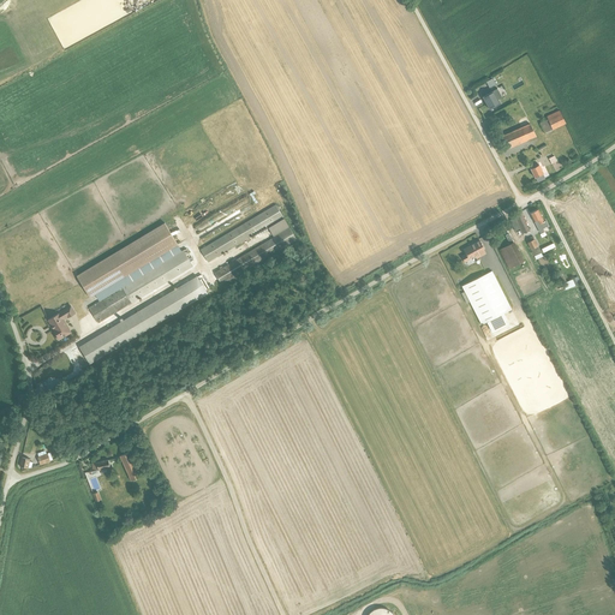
[(497,89),(483,97),(489,109),(501,103),(499,100),(502,97),(497,89)]
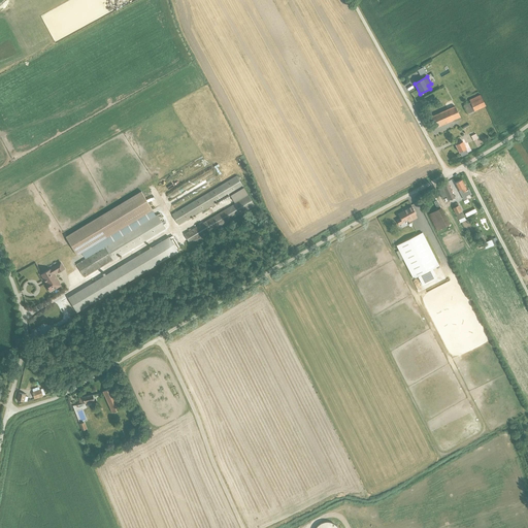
[(470,102),(464,105),(467,113),(486,106),(481,95),(469,100),(470,102)]
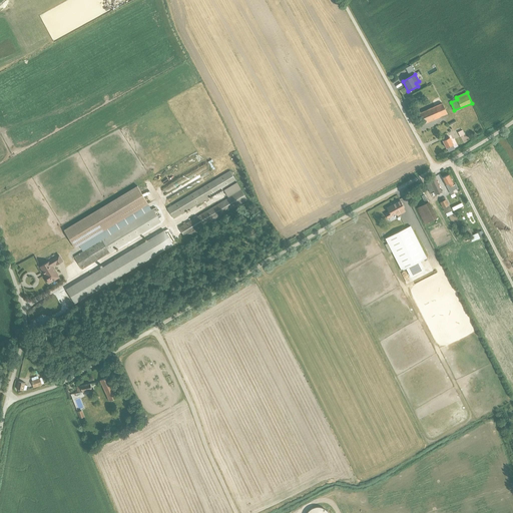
[(443,103),(420,113),(424,123),(447,113),(443,103)]
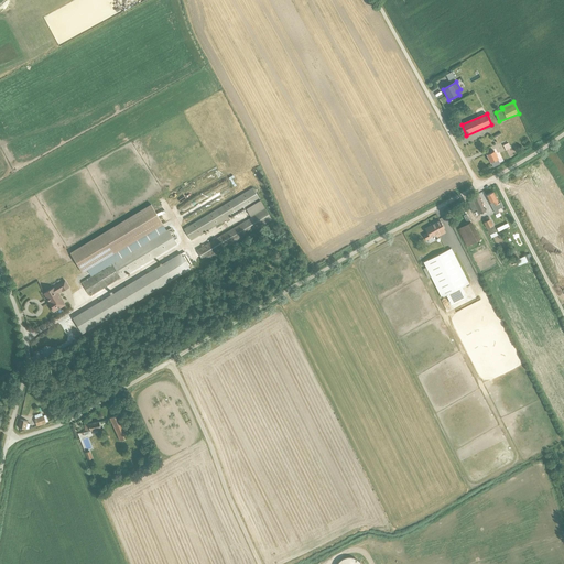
[(491,152),(487,154),(490,163),(491,163),(494,167),(500,164),(498,160),(495,151),(494,150),(490,151),(491,152)]
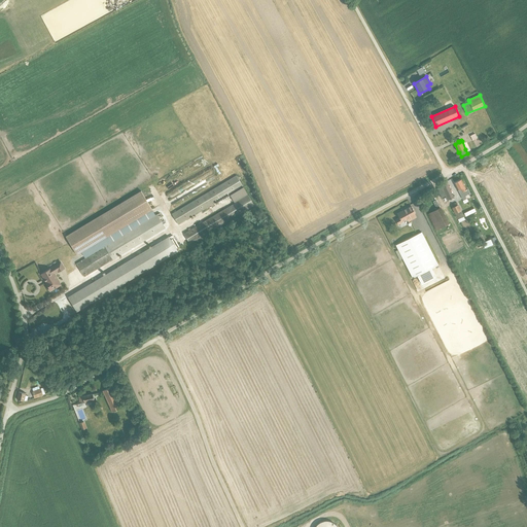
[(237,175),(172,214),(178,225),(243,186),(237,175)]
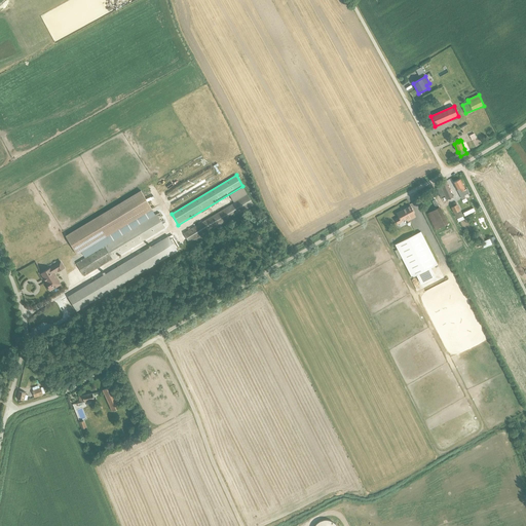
[(192,179),(184,185),(186,188),(194,182),(192,179)]
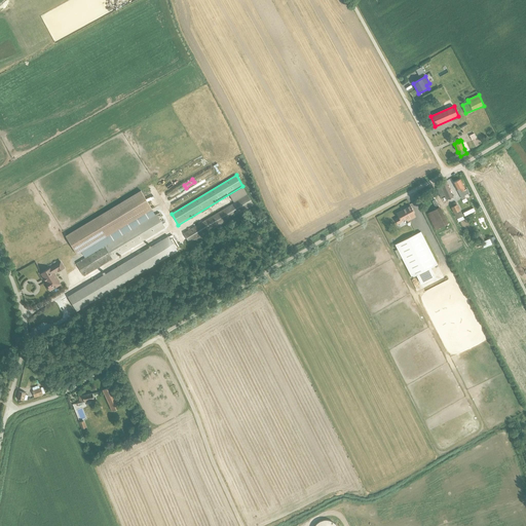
[(460,179),(453,183),(457,190),(458,190),(462,199),(465,197),(464,195),(470,193),(467,189),(465,189),(460,179)]
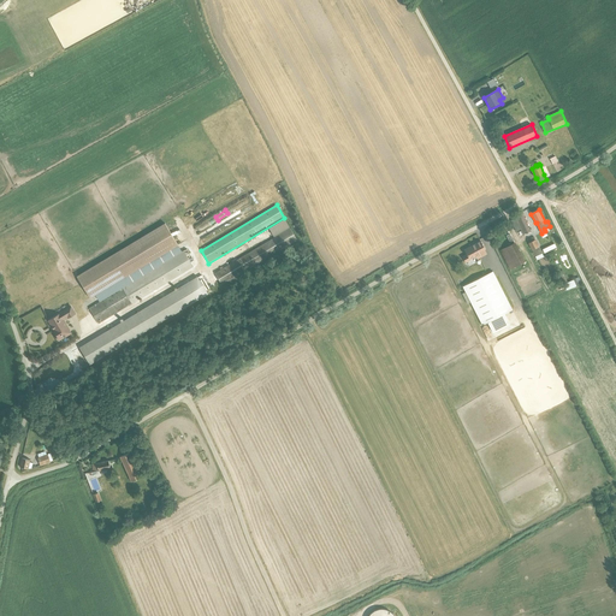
[(516,218),(511,220),(516,232),(521,230),(523,235),(531,231),(522,214),(516,217),(516,218)]
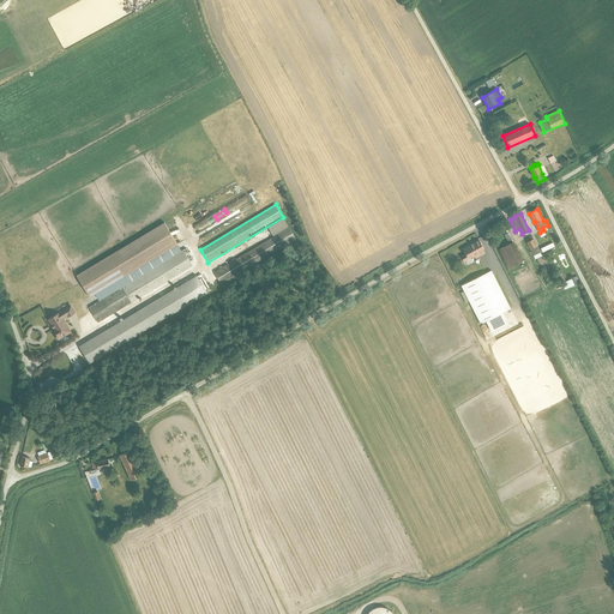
[(283,217),(268,227),(274,235),(288,226),(283,217)]
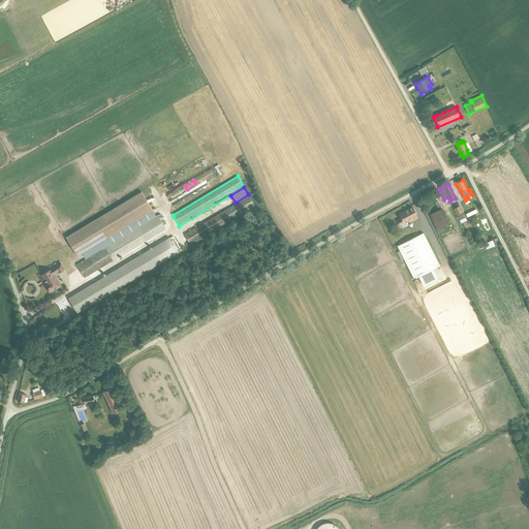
[(142,191),(66,237),(78,256),(82,253),(86,259),(76,265),(85,278),(146,242),(166,228),(157,215),(156,216),(142,191)]
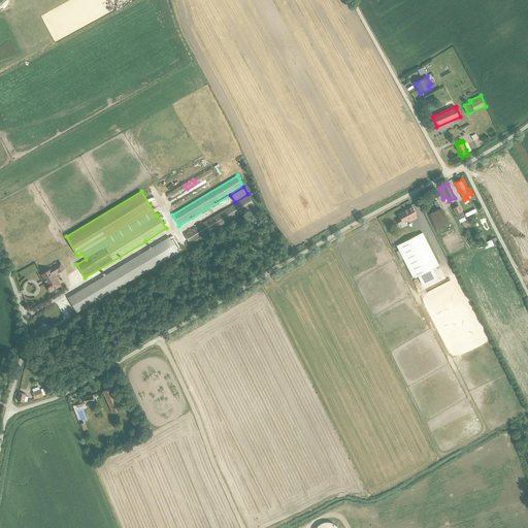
[(249,195),(184,234),(190,244),(255,206),(249,195)]
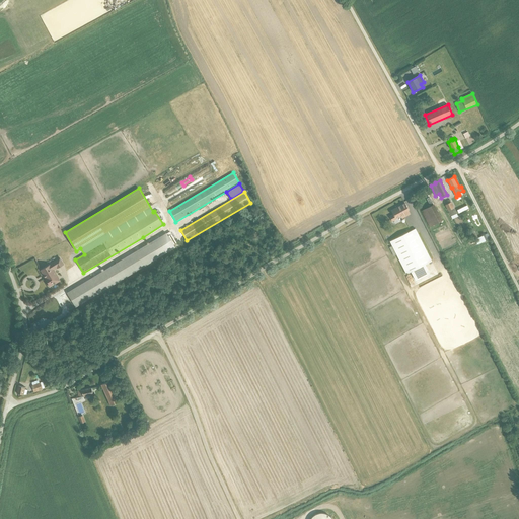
[(431,207),(422,211),(430,227),(443,221),(434,205),(429,197),(426,198),(431,207)]
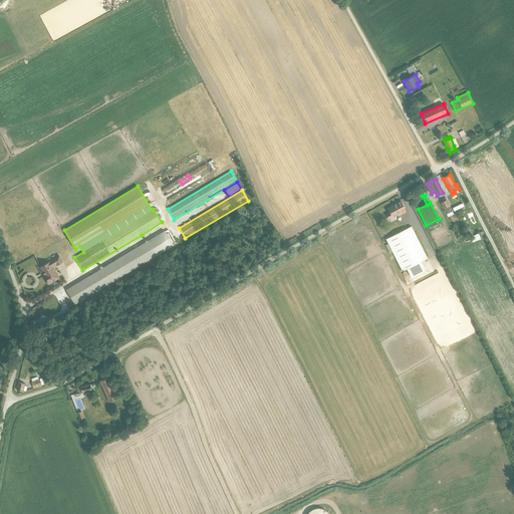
[(446,197),(440,200),(442,203),(441,203),(444,209),(447,214),(453,211),(450,206),(447,200),(446,197)]
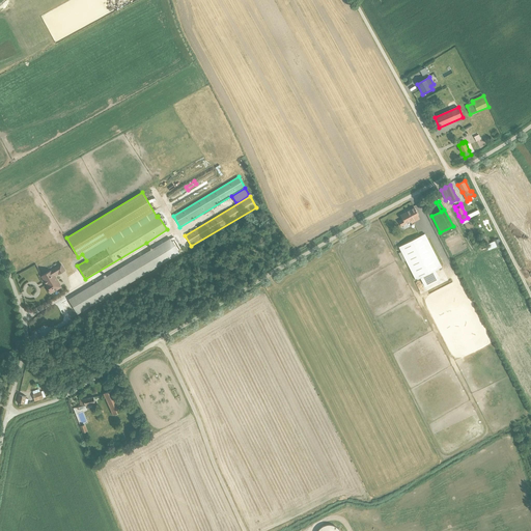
[(402,219),(398,221),(401,226),(406,224),(406,223),(409,222),(409,221),(410,221),(411,224),(419,219),(417,215),(418,215),(414,208),(400,216),(402,219)]
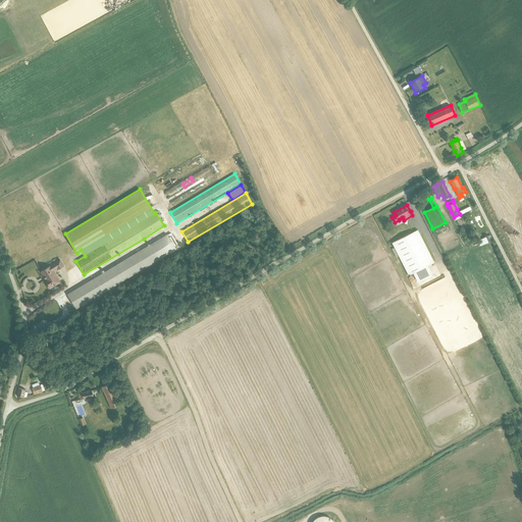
[(394,247),(392,248),(396,257),(399,256),(409,275),(413,273),(418,282),(432,275),(428,266),(434,262),(418,229),(392,243),(394,247)]
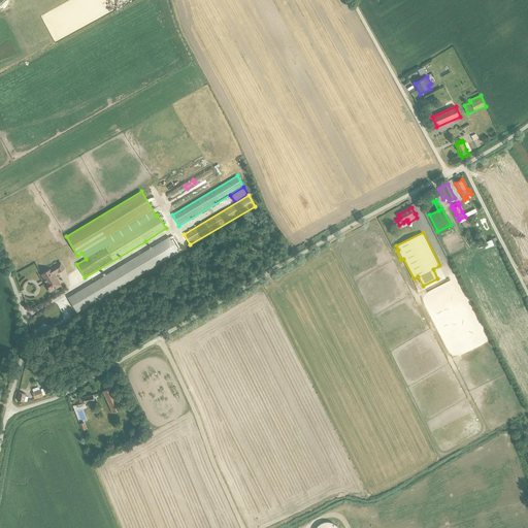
[(482,232),(476,234),(477,236),(479,236),(482,242),(486,240),(483,235),(484,234),(482,232)]
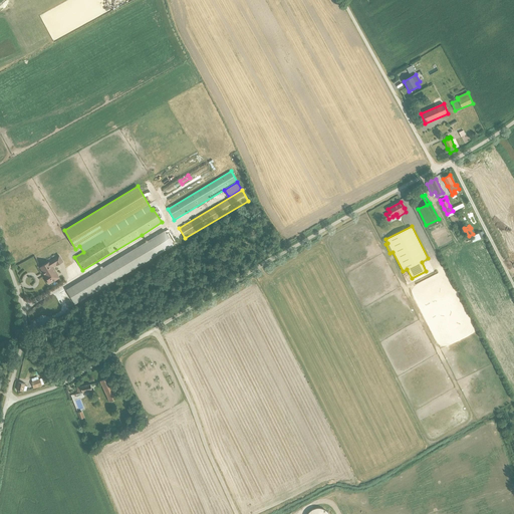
[(86,278),(66,290),(74,304),(75,304),(174,245),(172,242),(173,242),(175,240),(168,229),(165,231),(147,242),(86,278)]
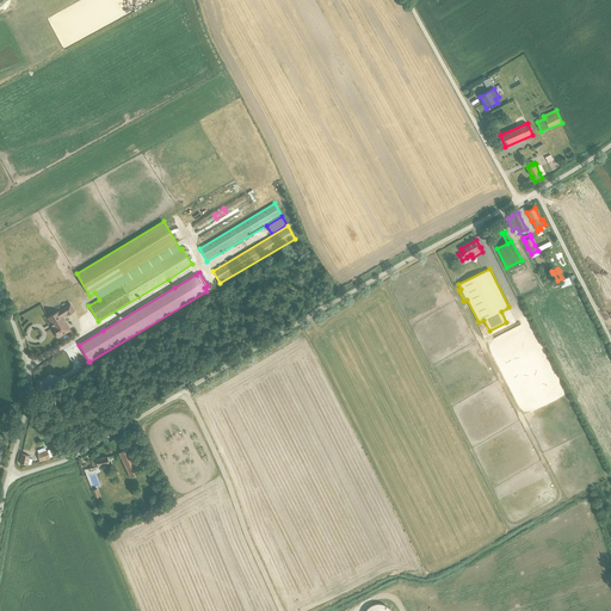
[(574,275),(560,282),(562,288),(576,282),(574,275)]
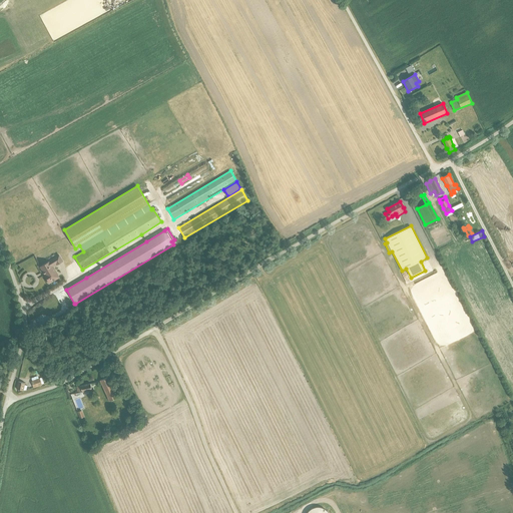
[(60,255),(40,267),(45,275),(44,275),(46,279),(48,284),(60,277),(53,266),(56,265),(57,266),(63,262),(60,255)]
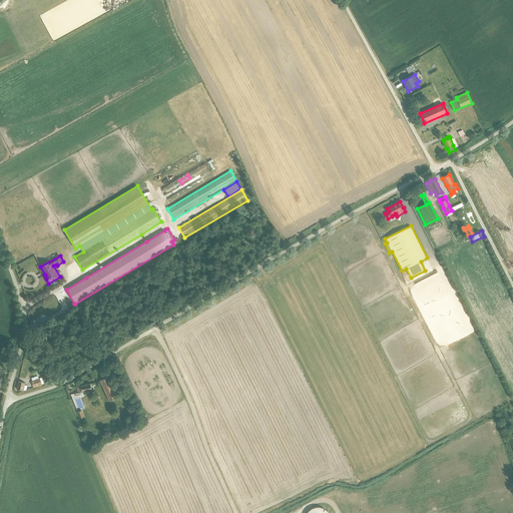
[(32,381),(31,381),(34,388),(42,385),(42,384),(44,384),(42,378),(39,379),(38,376),(31,378),(32,381)]
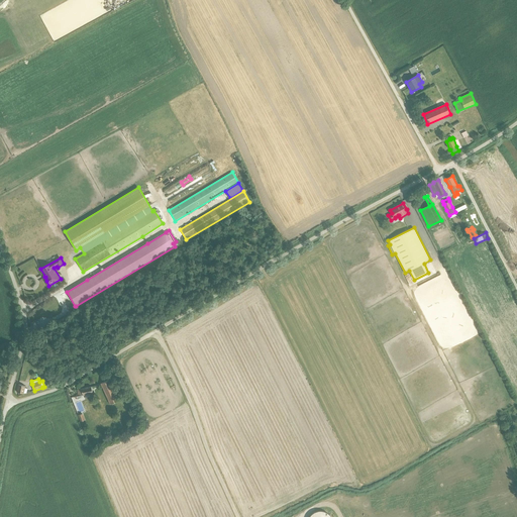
[(109,380),(101,384),(111,404),(118,401),(109,380)]
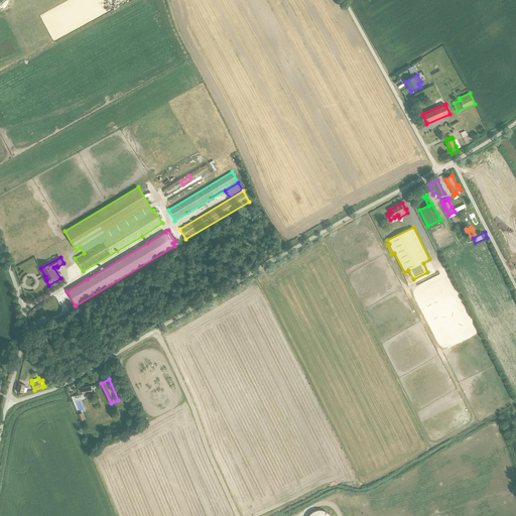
[(18,383),(17,391),(23,392),(26,392),(27,387),(25,387),(25,385),(18,383)]
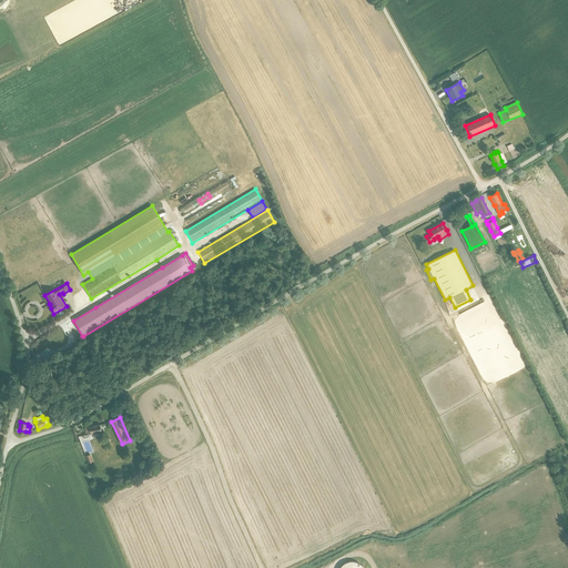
[(83,435),(82,436),(83,438),(85,438),(92,437),(91,435),(102,433),(101,425),(84,428),(85,433),(83,434),(83,435)]
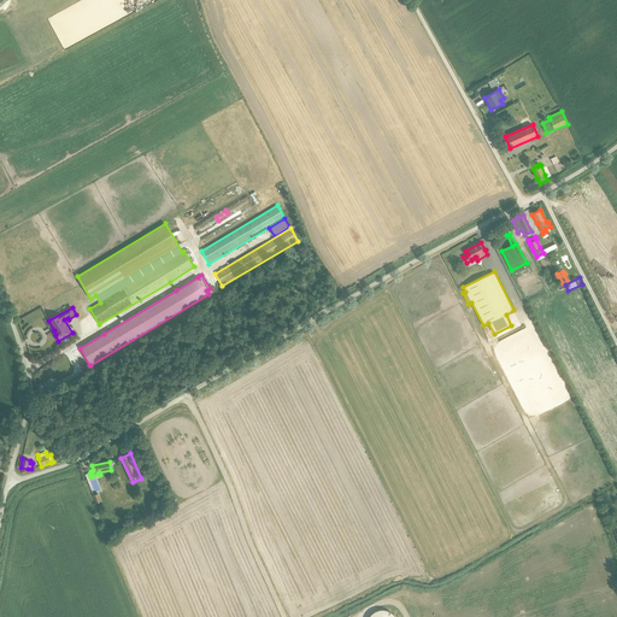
[(366,615),(366,616),(397,616),(394,606),(366,615)]
